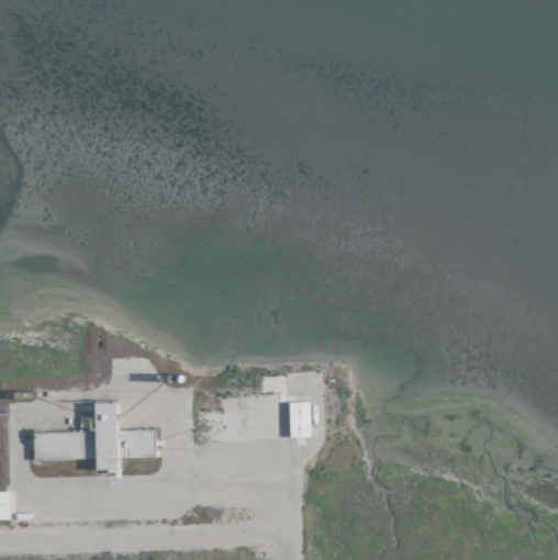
[(311,402),(289,403),(290,437),(312,437),(311,402)]
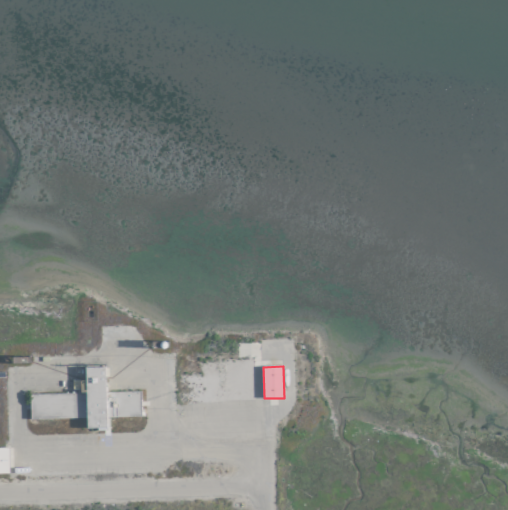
[(86,368),(87,428),(107,428),(106,367),(86,368)]
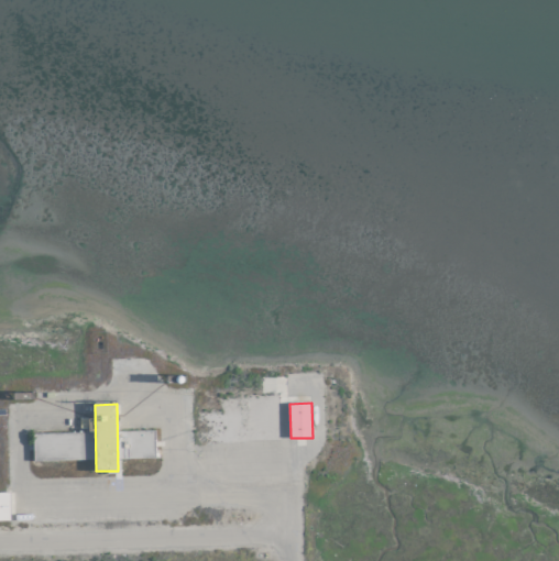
[(118,431),(118,459),(156,459),(156,431),(118,431)]
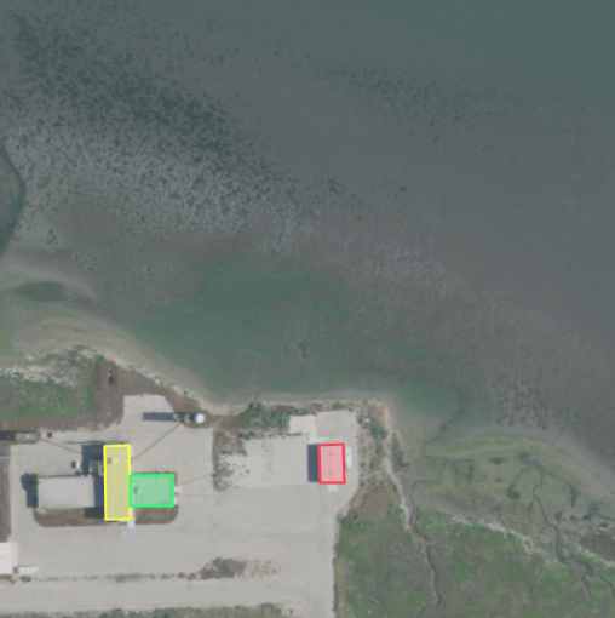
[(39,508),(105,507),(104,476),(38,478),(39,508)]
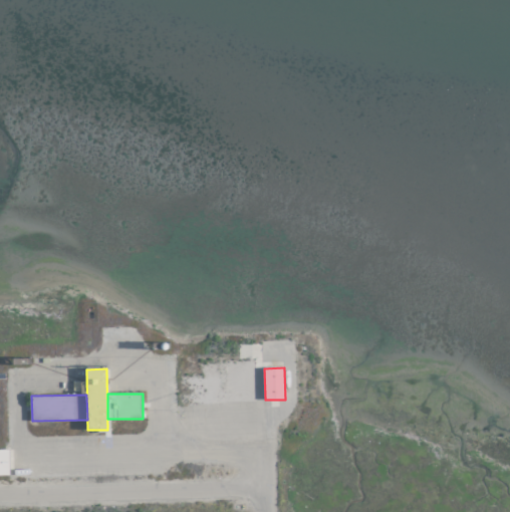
[(0,475),(10,475),(9,450),(0,450),(0,475)]
